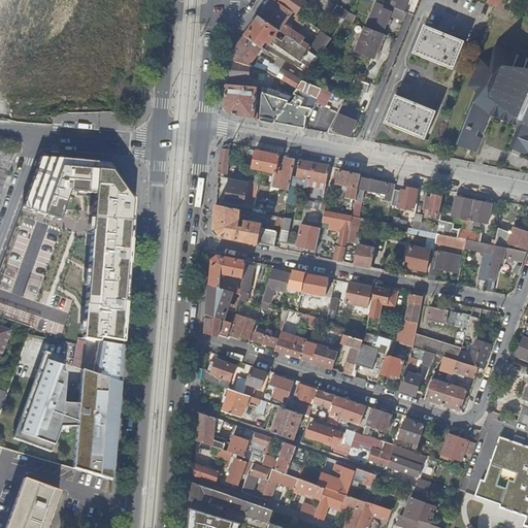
[(320,58),(331,41),(332,39),(323,33),(314,46),(304,40),(306,38),(285,24),(292,11),(277,2),(274,0),(270,0),(259,18),(320,58)]
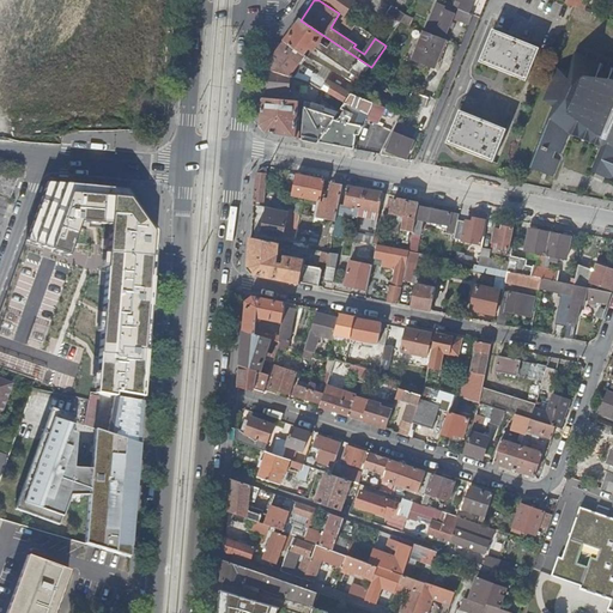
[(323,0),(322,2),(339,13),(344,17),(354,0),(323,0)]
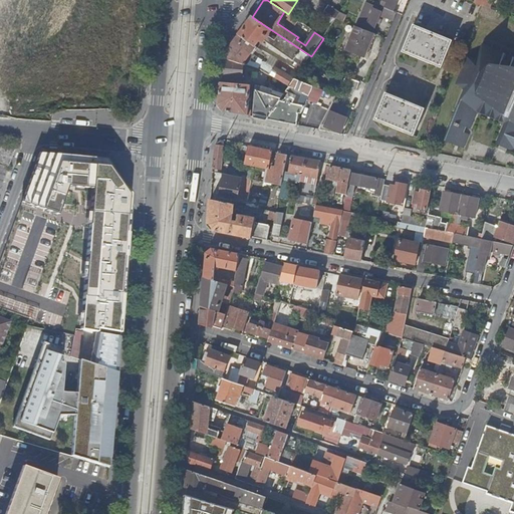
[(474,0),(474,3),(490,9),(493,0),(492,0),(474,0)]
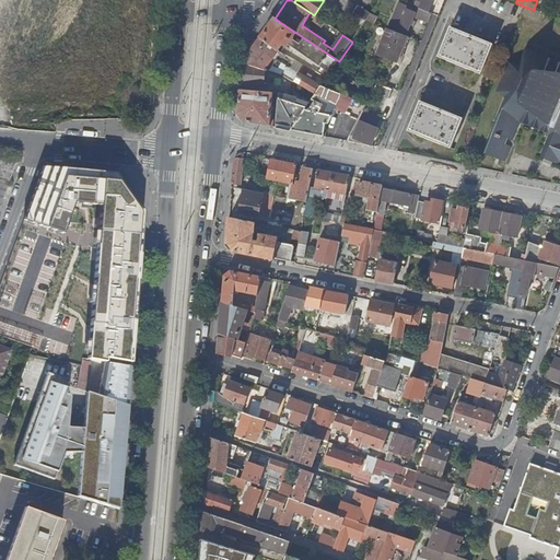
[(389,28),(406,36),(409,27),(413,30),(417,22),(412,21),(416,13),(407,9),(408,7),(399,3),(389,28)]
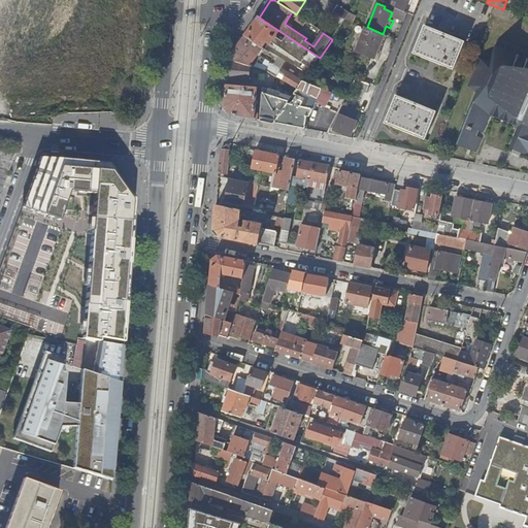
[(395,8),(396,8),(405,12),(407,7),(397,3),(395,8)]
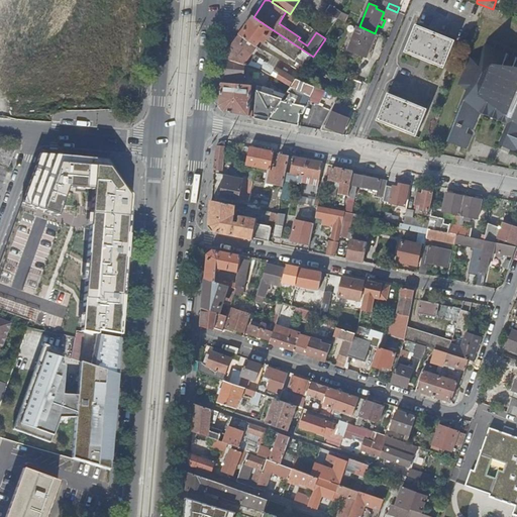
[(338,19),(339,18),(342,13),(331,5),(327,11),(338,19)]
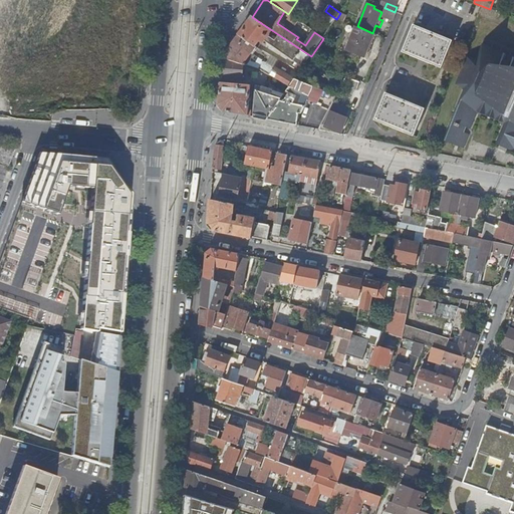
[(395,20),(398,13),(395,12),(386,8),(382,15),(395,20)]
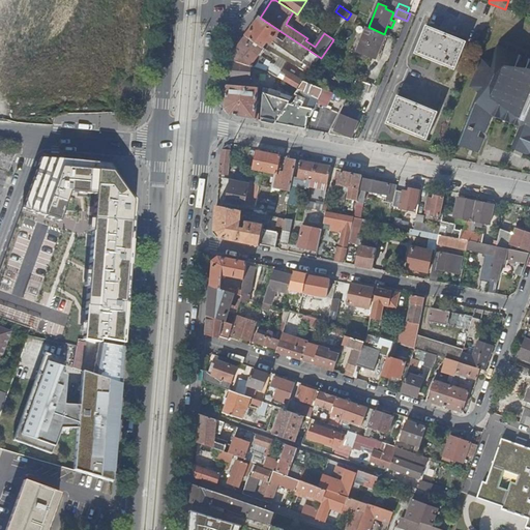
[(347,20),(335,11),(329,20),(342,28),(347,20)]
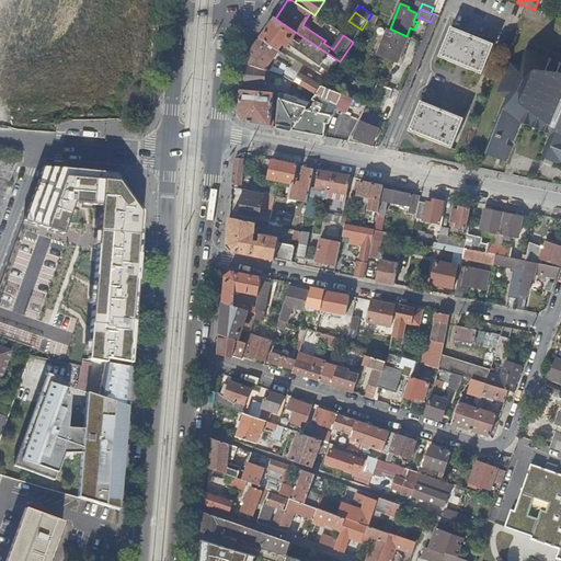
[(325,23),(316,16),(312,22),(322,29),(325,23)]
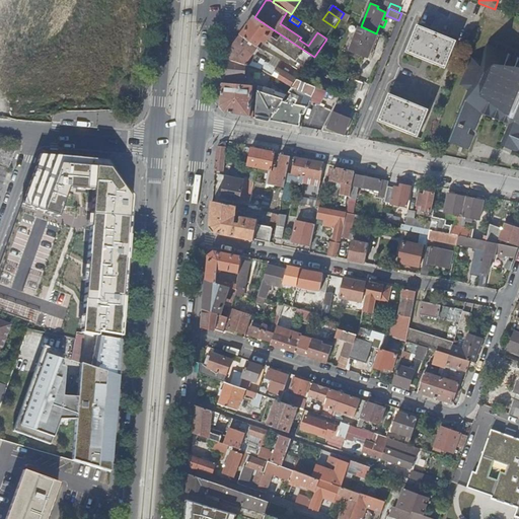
[(300,71),(303,73),(314,57),(254,17),(241,35),(257,47),(261,49),(264,44),(265,44),(267,42),(300,65),(297,69),(300,71)]
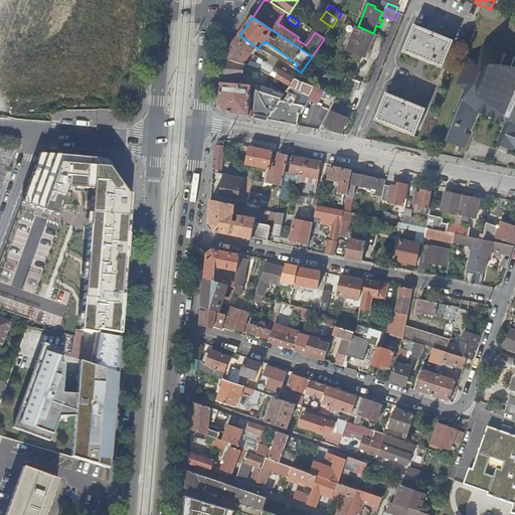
[(454,41),(414,25),(403,52),(443,68),(454,41)]
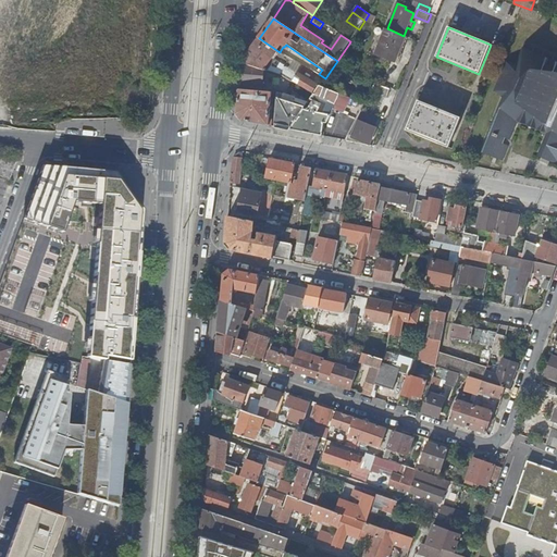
[(378,54),(400,63),(404,53),(401,52),(408,37),(404,36),(387,28),(378,54)]
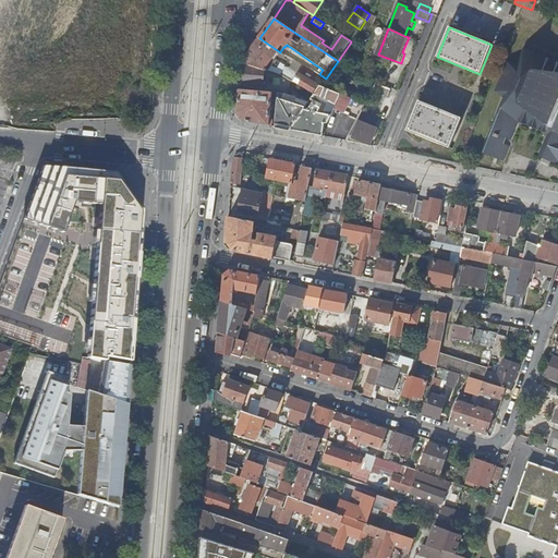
[(257,41),(252,38),(243,52),(242,60),(242,63),(264,70),(277,50),(259,38),(257,41)]
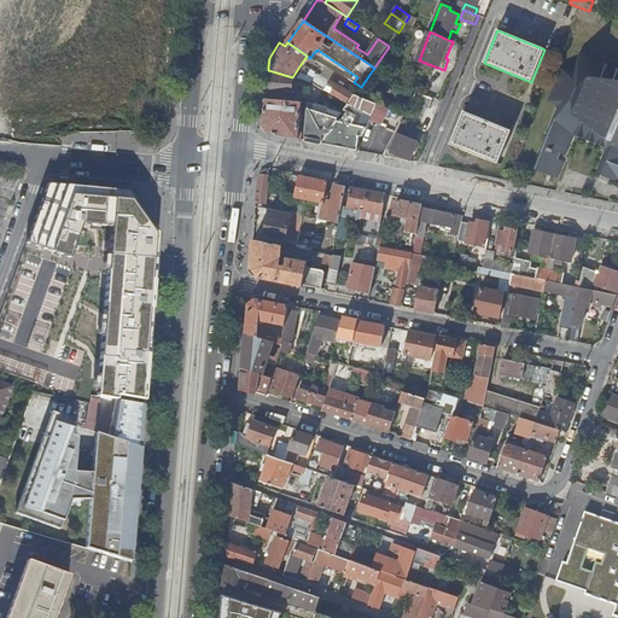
[(534,169),(555,178),(561,161),(558,158),(560,153),(561,153),(571,133),(575,134),(607,147),(599,168),(617,174),(616,176),(617,176),(617,68),(613,66),(601,62),(590,58),(581,53),(572,73),(563,69),(549,101),(560,106),(534,169)]
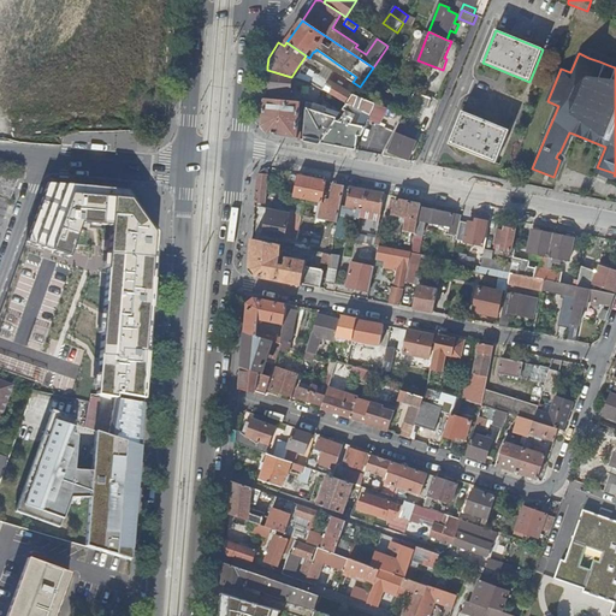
[(292,77),(291,77),(267,70),(265,96),(290,99),(292,77)]
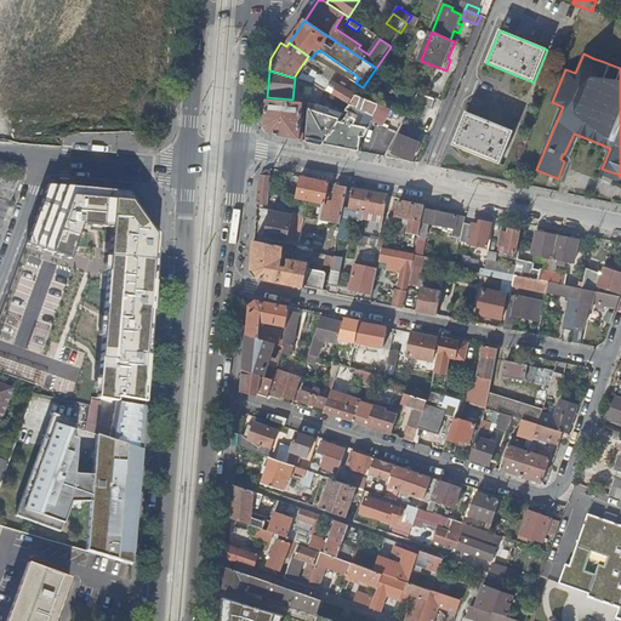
[(313,84),(318,86),(323,79),(312,73),(306,81),(313,84)]
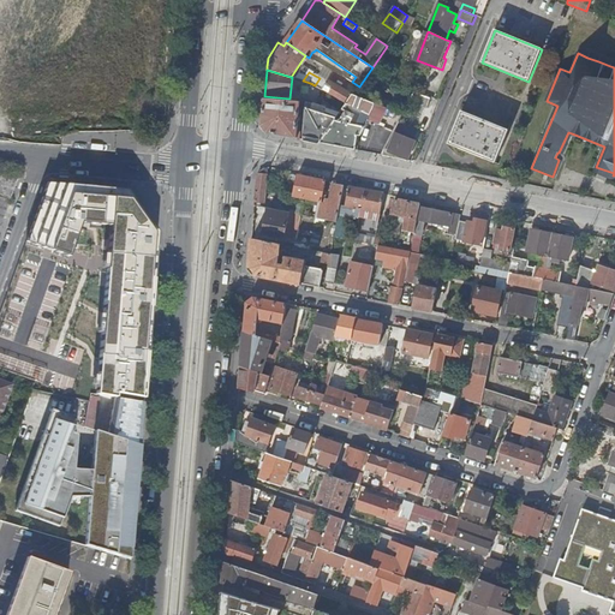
[(347,105),(353,95),(359,87),(356,84),(350,93),(328,81),(322,90),(341,101),(347,105)]
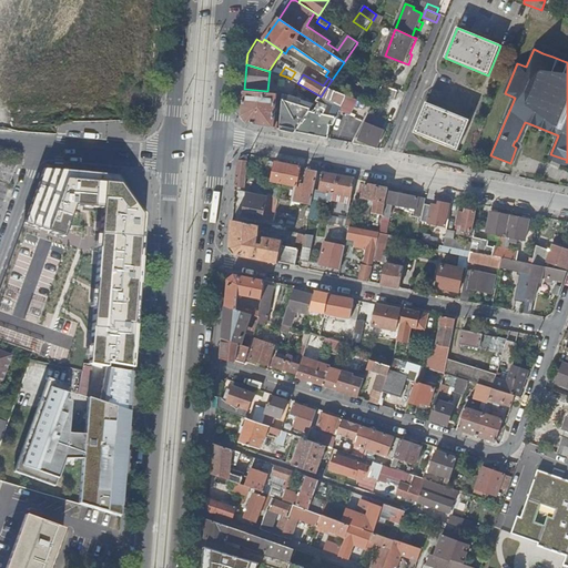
[(398,92),(383,85),(378,94),(395,101),(398,92)]
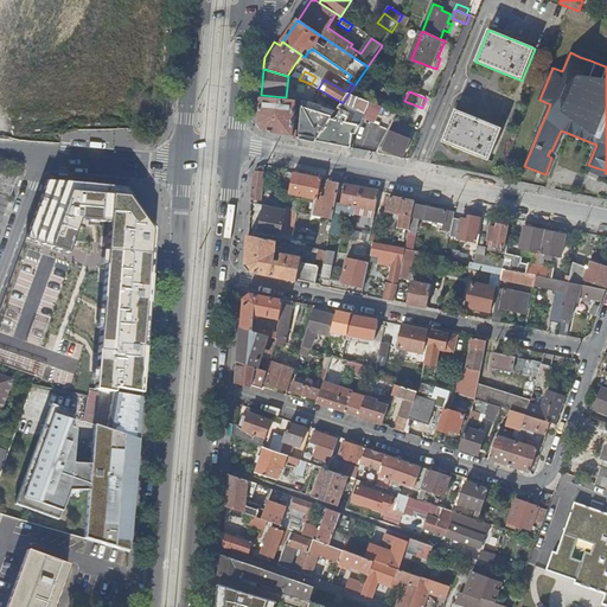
[(317,141),(351,148),(355,135),(357,135),(364,120),(375,125),(383,108),(349,94),(343,103),(337,112),(317,141)]
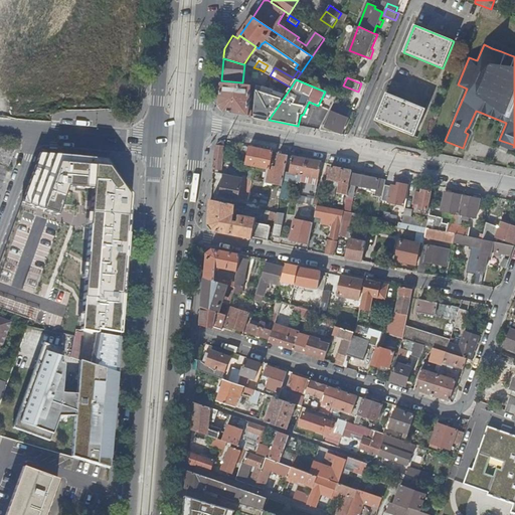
[(224,112),(249,117),(251,86),(221,82),(219,105),(224,112)]
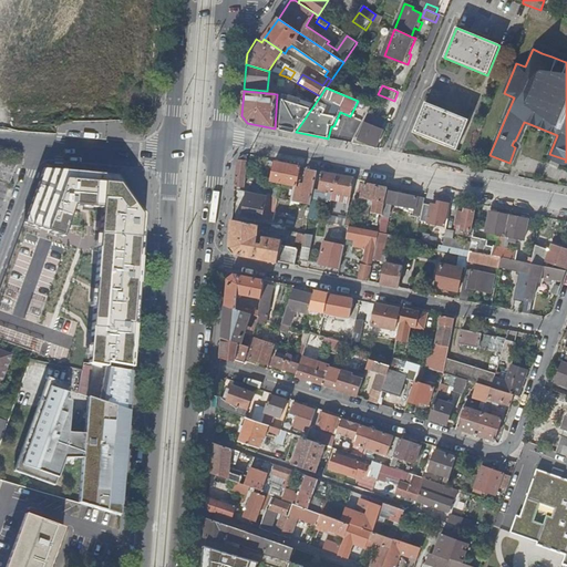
[(308,102),(315,104),(320,96),(315,93),(308,102)]
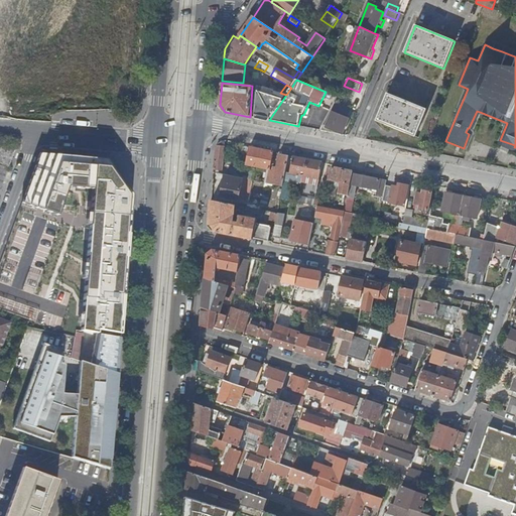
[(254,118),(269,120),(286,95),(280,93),(259,86),(257,86),(254,118)]
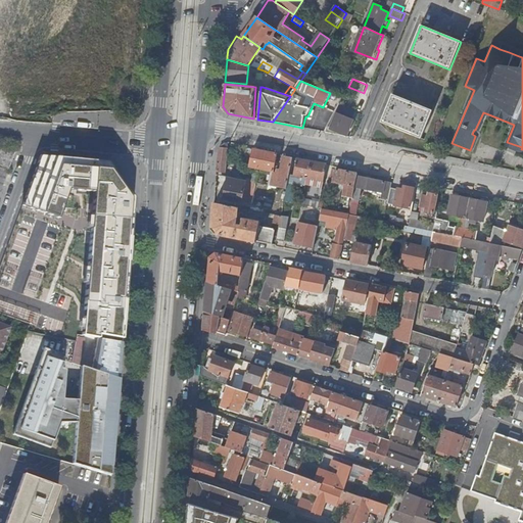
[(421,138),(433,110),(393,95),(382,123),(421,138)]
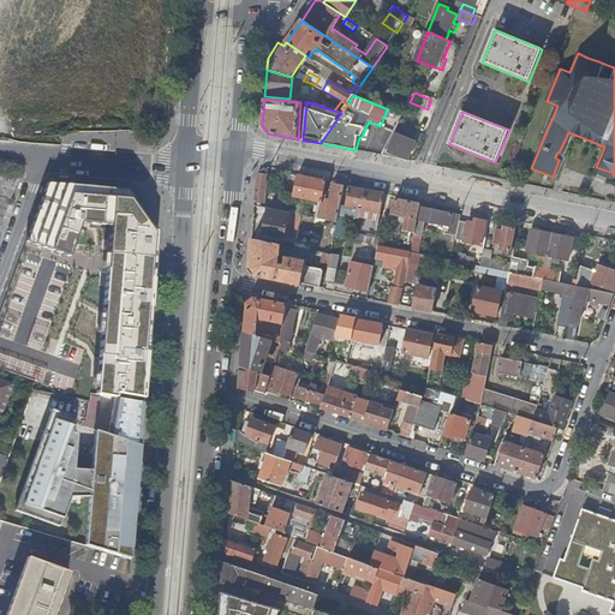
[(568,132),(559,153),(563,155),(572,133),(568,132)]
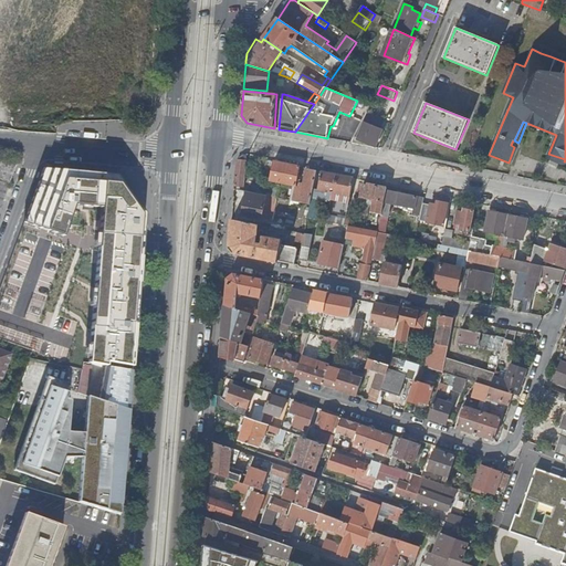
[(381,130),(364,124),(357,139),(375,147),(381,130)]
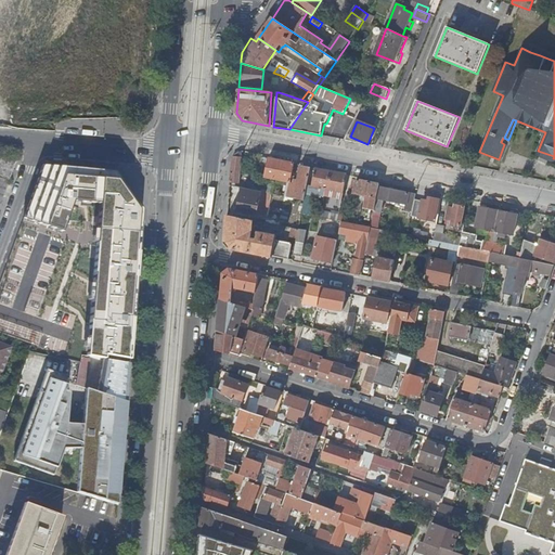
[(504,144),(499,159),(501,160),(507,145),(504,144)]
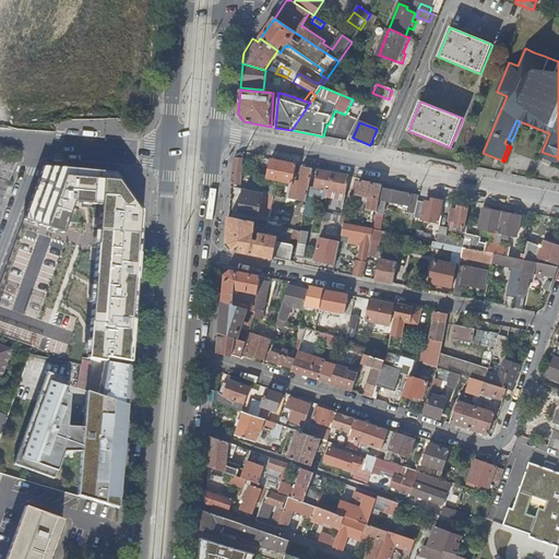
[(556,162),(557,159),(558,157),(542,152),(540,155),(556,162)]
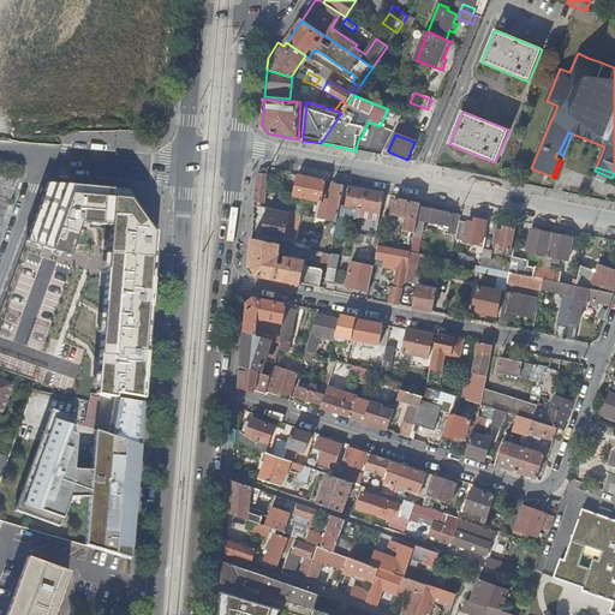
[(0,224),(18,177),(0,169),(0,224)]
